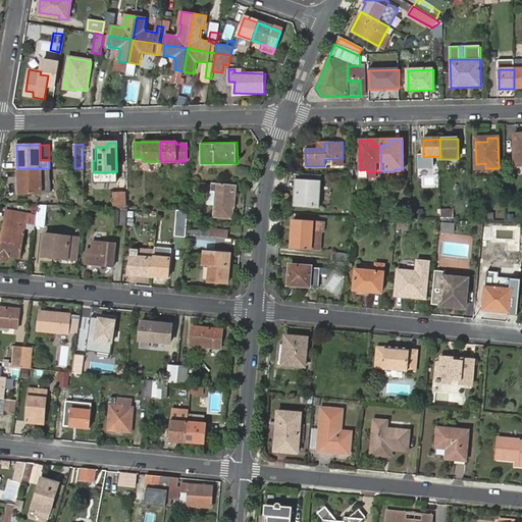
[(49,168),(17,168),(17,193),(41,193),(41,176),(49,176),(49,168)]
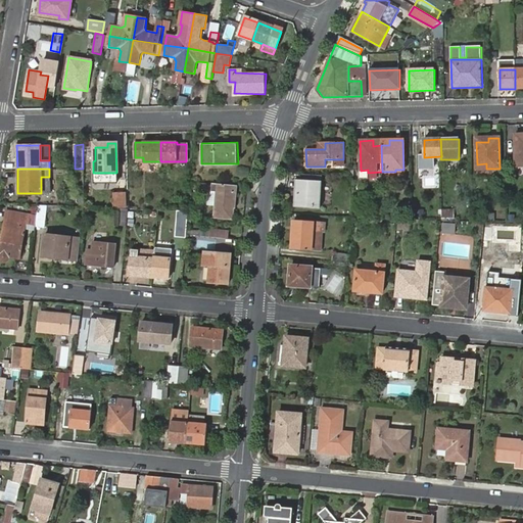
[(295,189),(294,207),(320,208),(322,182),(298,180),(298,189),(295,189)]
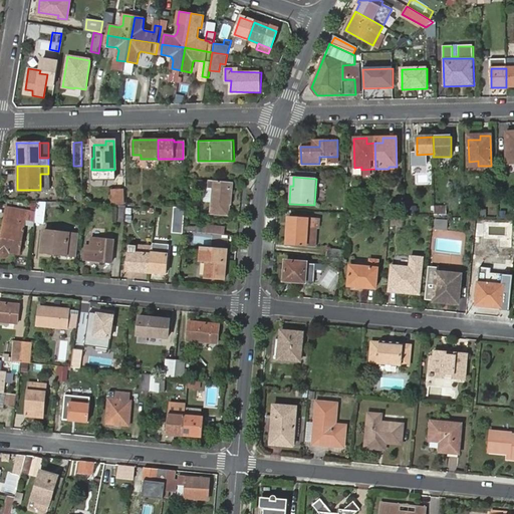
[(233,181),(208,179),(207,187),(212,187),(210,212),(229,214),(230,199),(232,199),(233,181)]
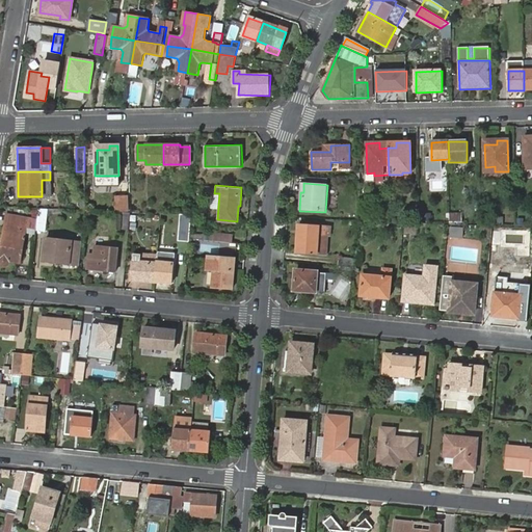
[(115,194),(115,210),(130,210),(131,194),(115,194)]
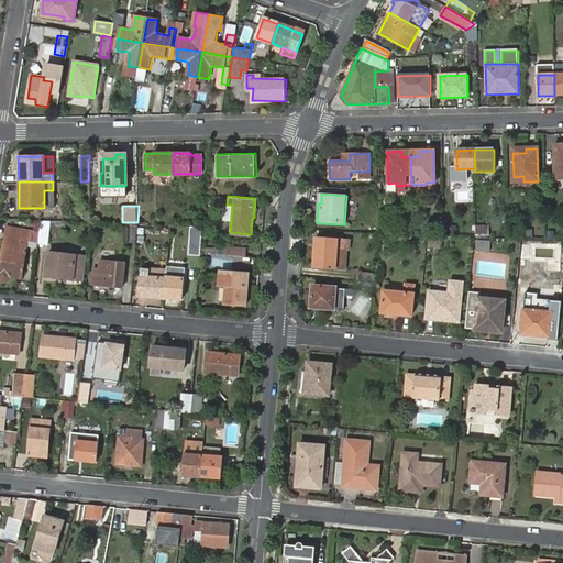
[(136,242),(138,223),(128,223),(127,241),(136,242)]
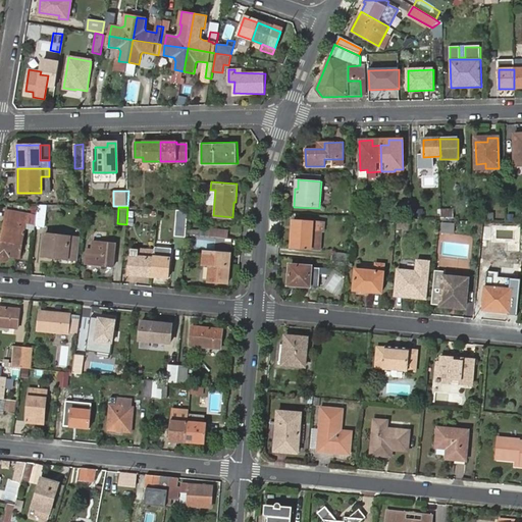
[(188,210),(176,209),(175,235),(186,235),(186,233),(187,221),(188,210)]
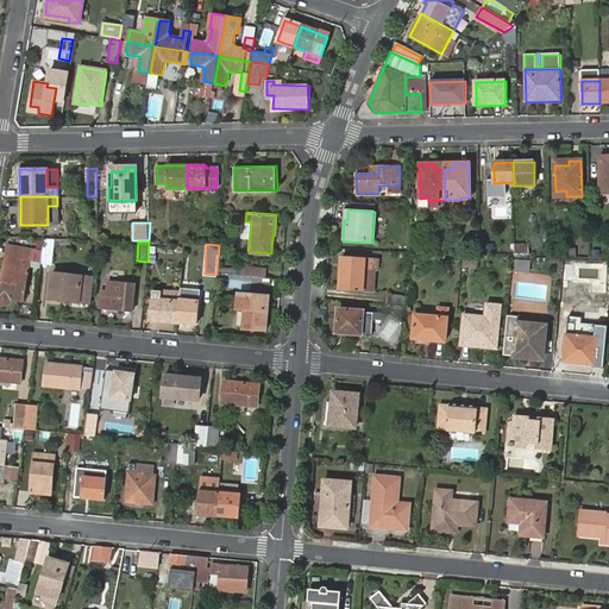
[(528,245),(515,245),(515,255),(528,255),(528,245)]
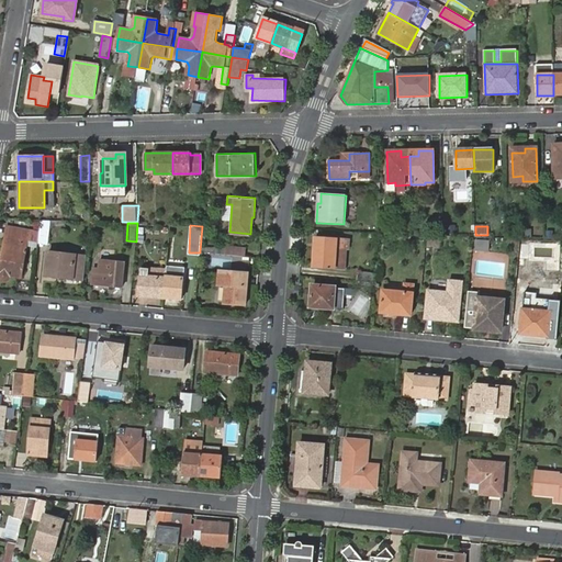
[(22,278),(29,242),(30,229),(11,227),(9,237),(7,237),(6,248),(2,248),(0,262),(0,279),(0,280),(2,281),(3,282),(6,282),(7,281),(9,280),(10,279),(10,278),(11,276),(22,278)]
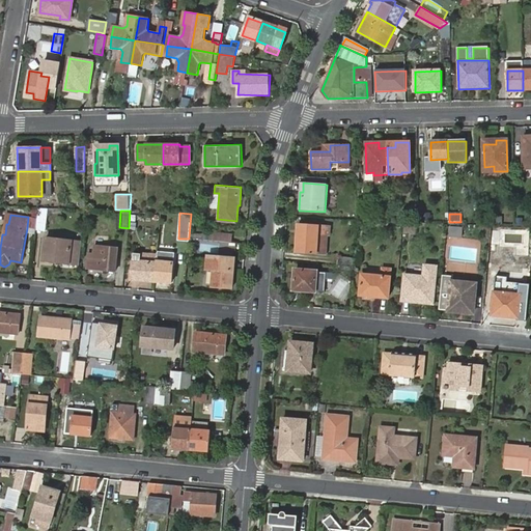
[(389,223),(378,222),(376,231),(389,231),(389,223)]
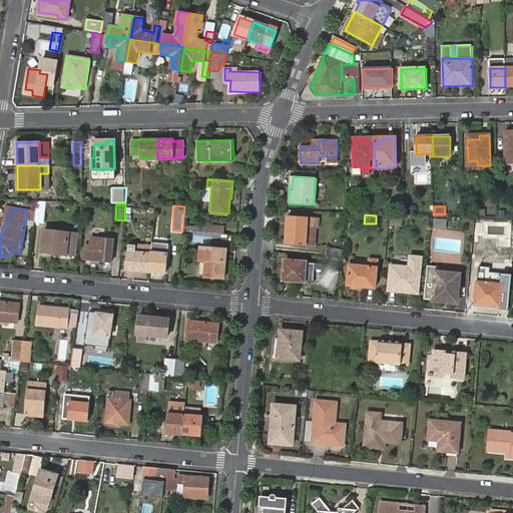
[(390,225),(403,225),(403,215),(390,215),(390,225)]
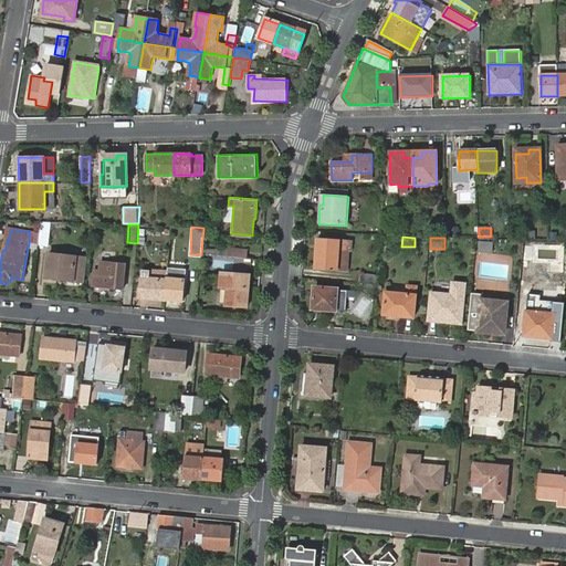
[(317,239),(315,269),(346,271),(348,251),(349,251),(350,242),(317,239)]
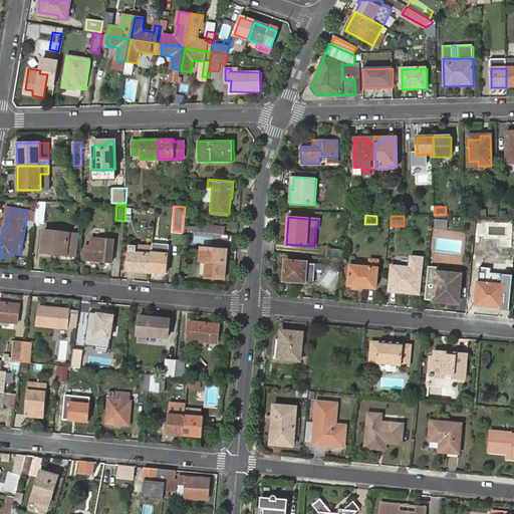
[(224,238),(225,225),(197,223),(196,236),(224,238)]
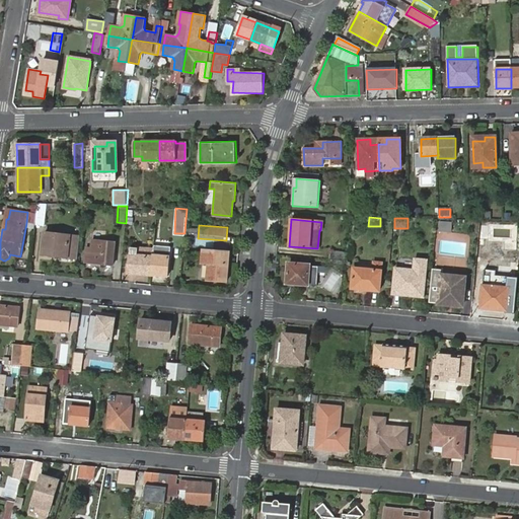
[(79,241),(79,235),(44,232),(42,254),(77,258),(79,241)]
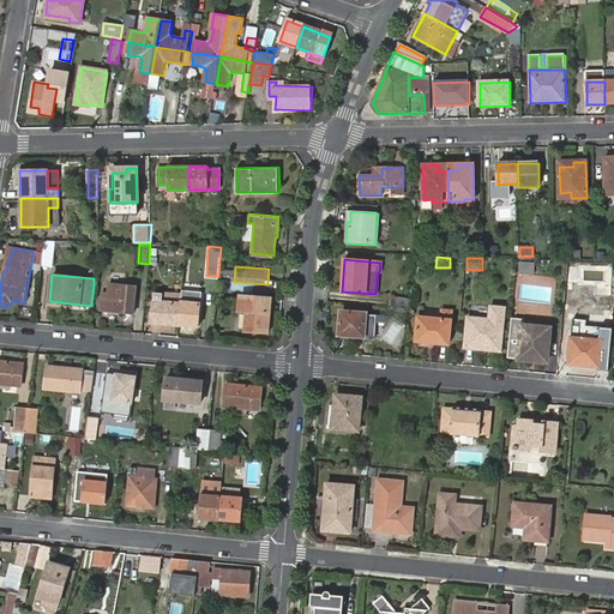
[(102,296),(101,311),(133,314),(136,284),(109,282),(108,296),(102,296)]
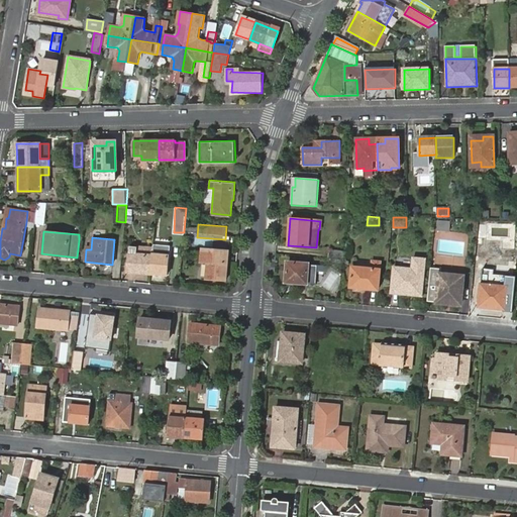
[(128,271),(151,273),(152,254),(137,253),(137,246),(129,245),(128,271)]
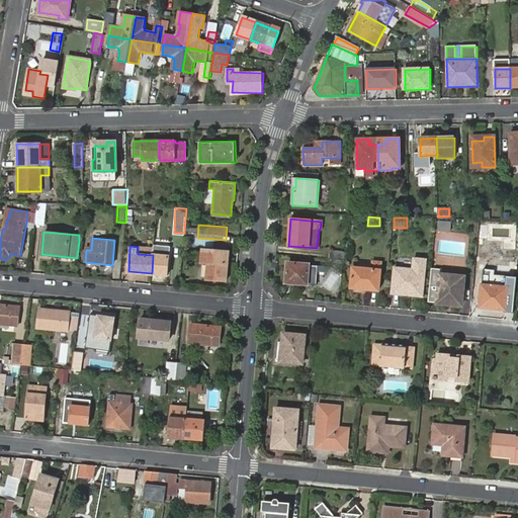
[(154,254),(154,248),(138,247),(138,254),(153,255),(154,254)]
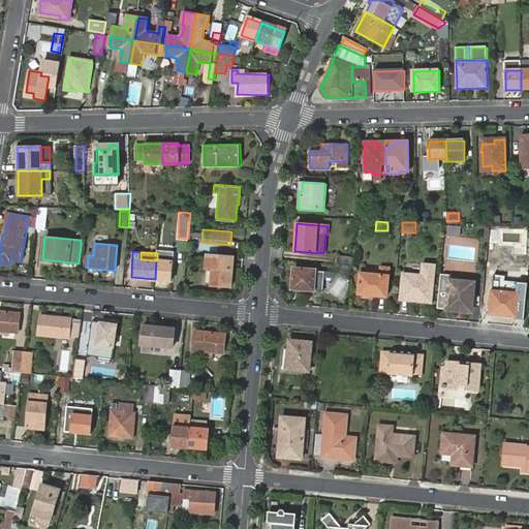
[(210,252),(209,266),(214,266),(212,284),(231,286),(234,268),(230,268),(231,254),(210,252)]
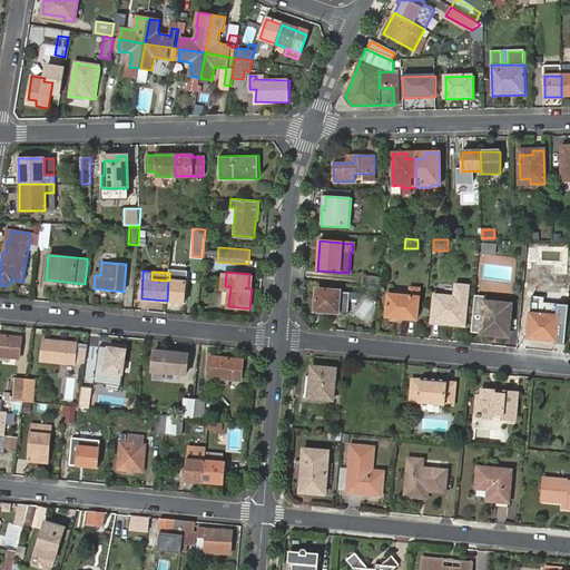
[(363,276),(362,284),(379,286),(380,278),(363,276)]
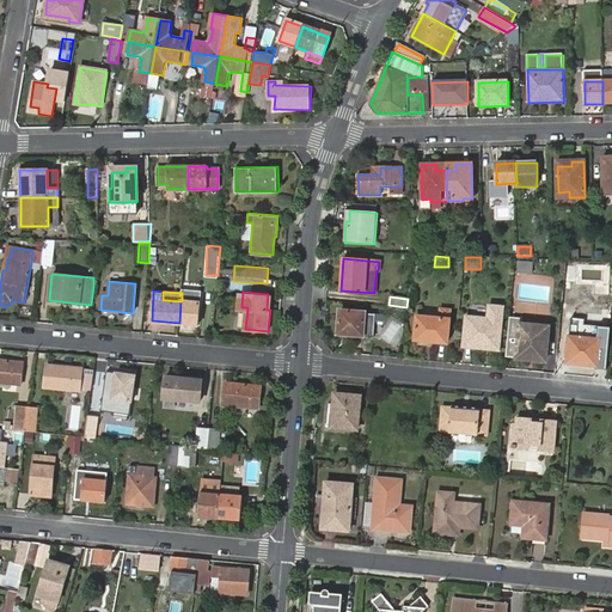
[(181,301),(179,323),(199,325),(200,301),(182,300),(181,301)]
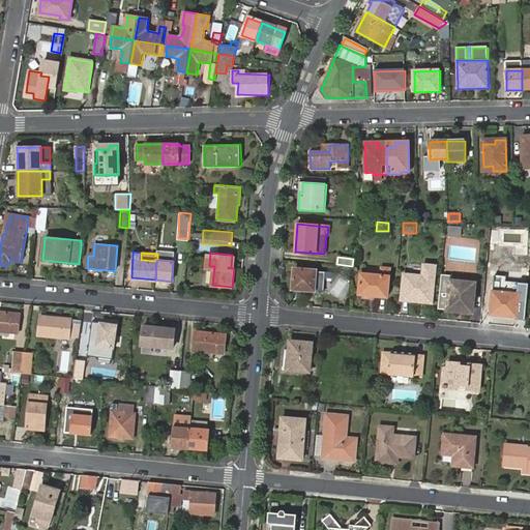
[(362,274),(360,296),(388,299),(391,270),(383,269),(382,276),(362,274)]
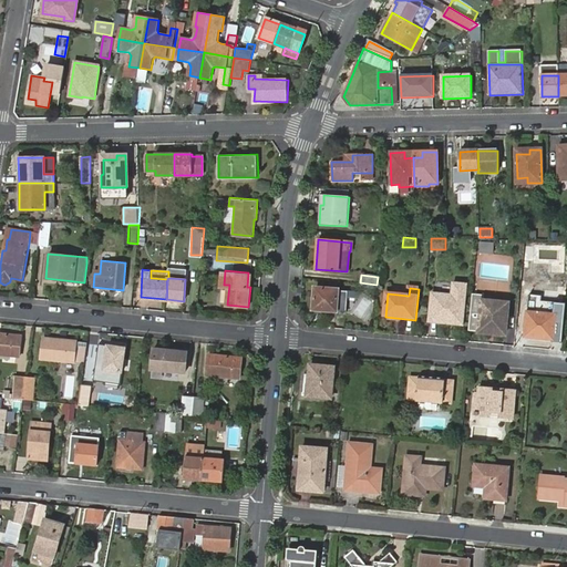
[(316,289),(315,311),(337,312),(337,310),(346,311),(348,292),(316,289)]
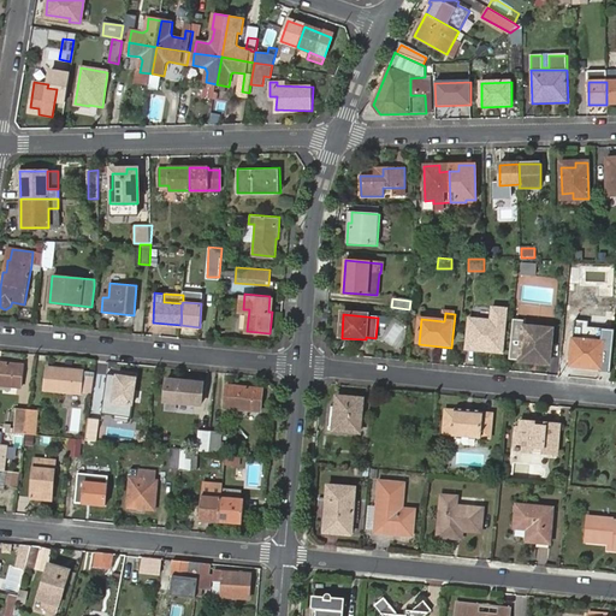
[(489,350),(503,351),(505,324),(471,320),(467,351),(489,353),(489,350)]
